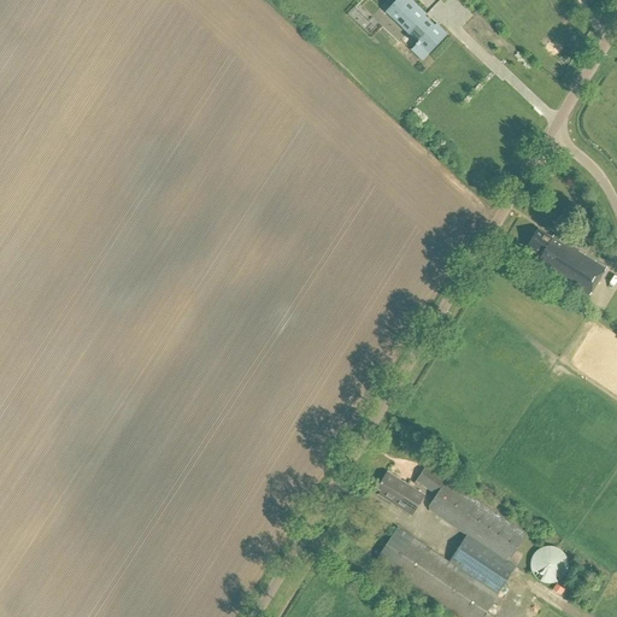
[(436,3),(433,0),(398,0),(394,5),(413,24),(416,22),(427,31),(422,37),(433,47),(457,22),(445,11),(444,12),(435,4),(436,3)]
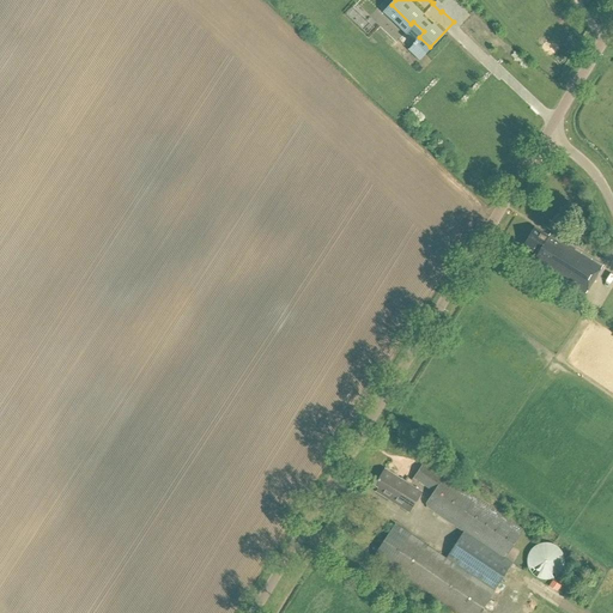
[(550,220),(545,228),(551,231),(554,224),(550,220)]
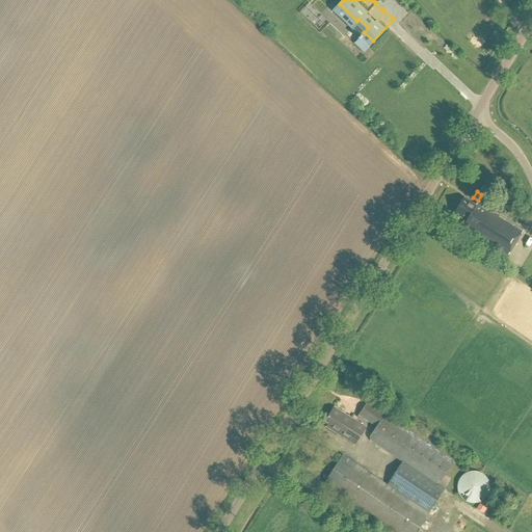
[(476,206),(464,198),(454,214),(463,221),(463,230),(508,257),(524,232),(478,204),(476,206)]
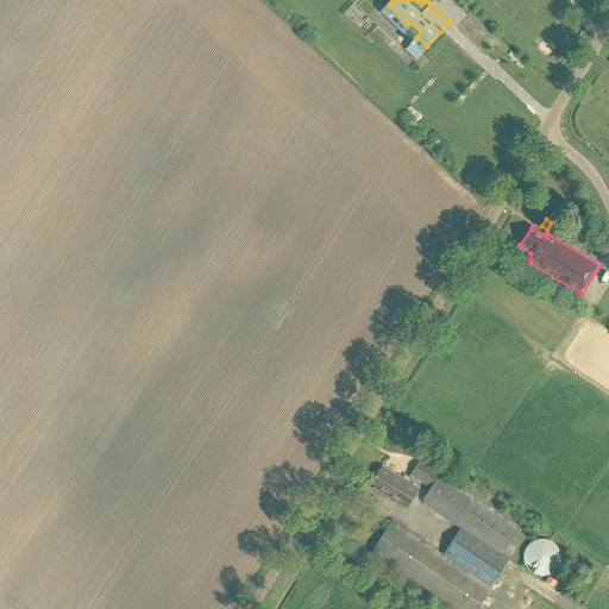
[(426,464),(433,469),(437,463),(431,458),(426,464)]
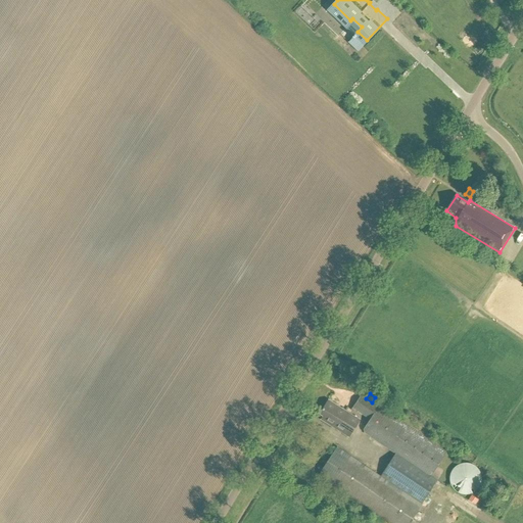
[(447,455),(361,396),(352,409),(369,420),(363,429),(364,433),(394,454),(379,477),(336,448),(318,476),(386,522),(410,522),(437,483),(430,479),(447,455)]
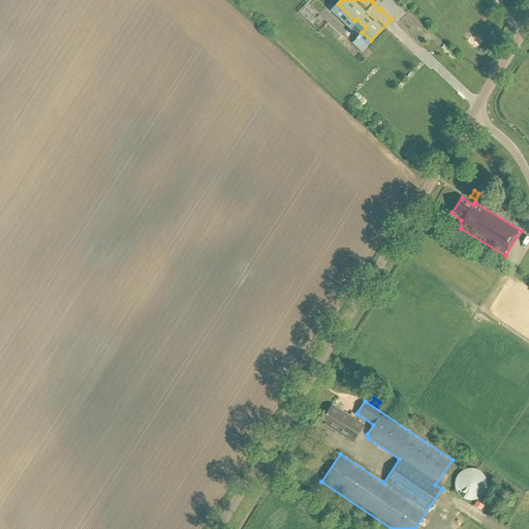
[(363,425),(333,405),(323,419),(328,422),(324,425),(352,442),(363,425)]
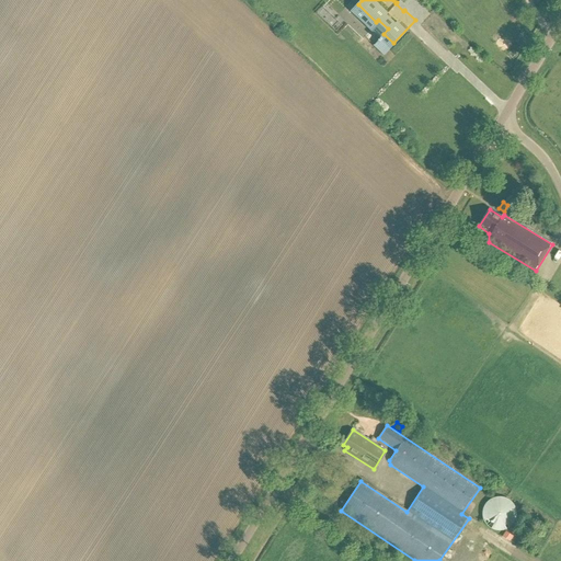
[(484,506),(482,511),(482,515),(483,519),(485,524),(489,527),(492,529),(496,530),(501,530),(505,529),(510,527),(513,525),(515,521),(516,516),(516,512),(515,508),(513,504),(511,501),(506,499),(502,497),(497,496),(493,497),(490,500),(487,503),(484,506)]
